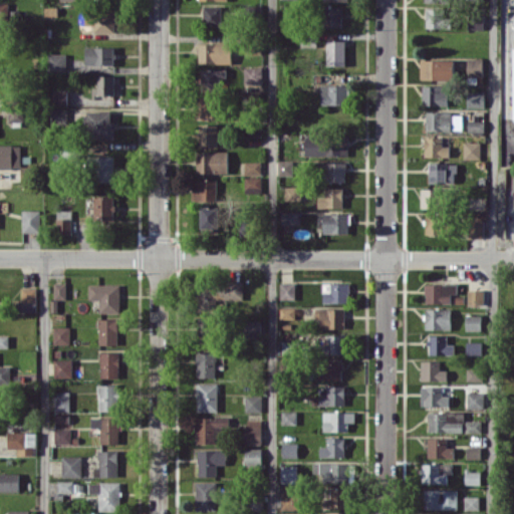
[(8,2),(0,2),(0,18),(8,18),(8,2)]
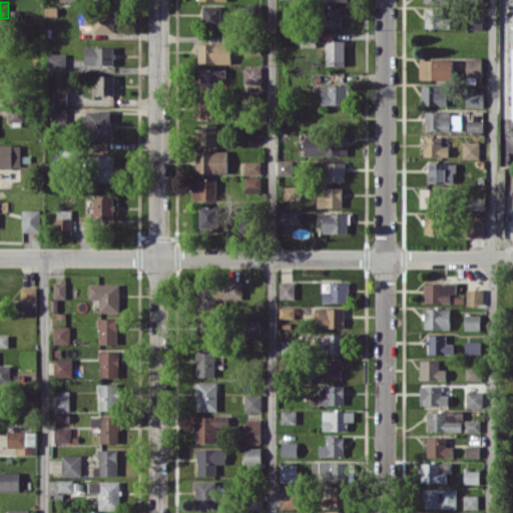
[(220,6),(202,6),(202,26),(220,25),(220,6)]
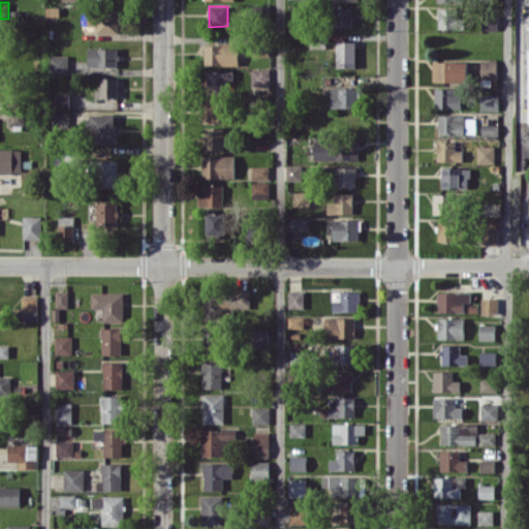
[(351,28),(352,7),(333,7),(333,27),(351,28)]
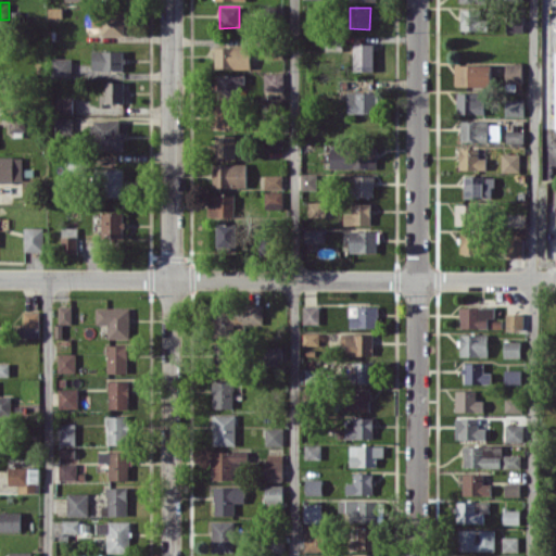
[(487,30),(488,9),(460,8),(460,29),(487,30)]
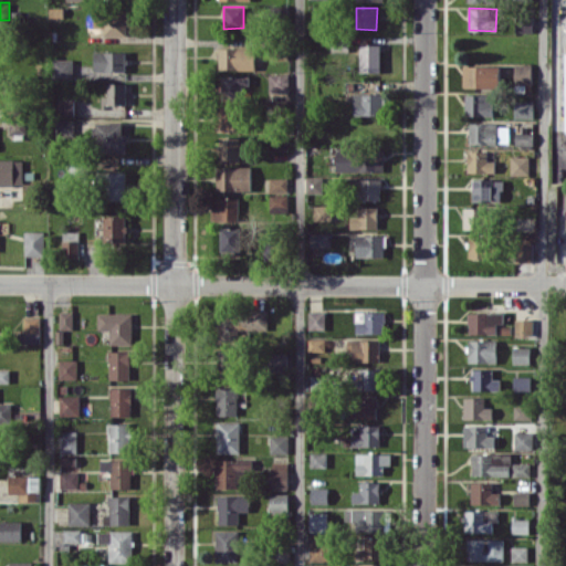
[(126,11),(92,11),(92,28),(104,28),(104,35),(126,35),(126,11)]
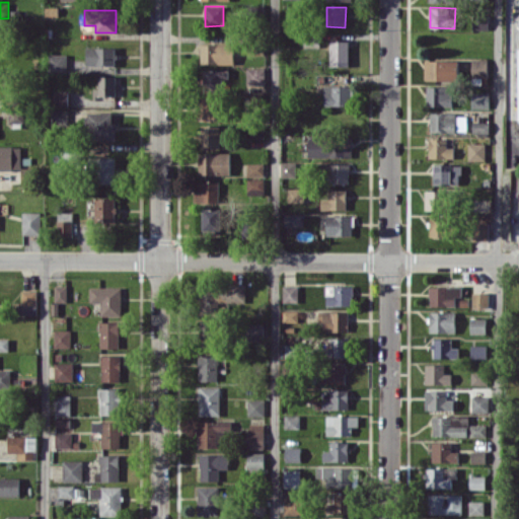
[(348,66),(349,41),(329,41),(329,66),(348,66)]
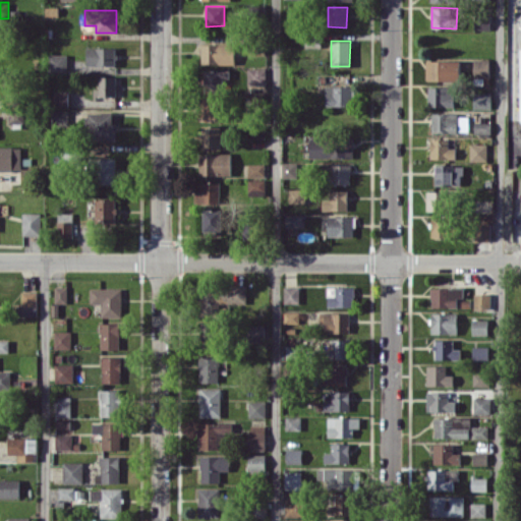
[(201,64),(234,63),(234,44),(200,44),(201,64)]
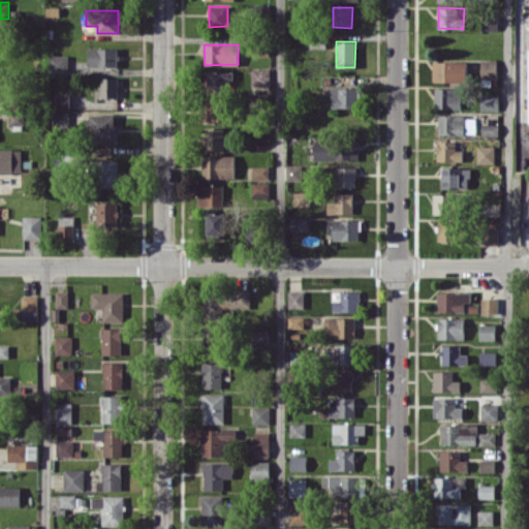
[(88,66),(117,66),(117,48),(88,48),(88,66)]
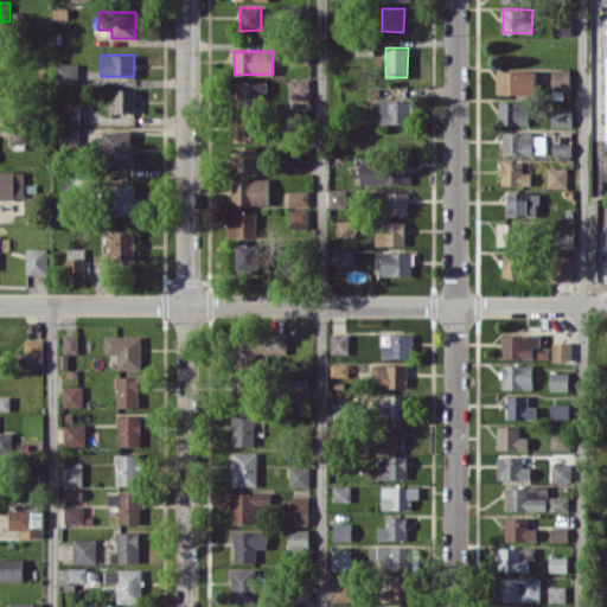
[(78,63),(56,63),(57,83),(78,82),(78,63)]
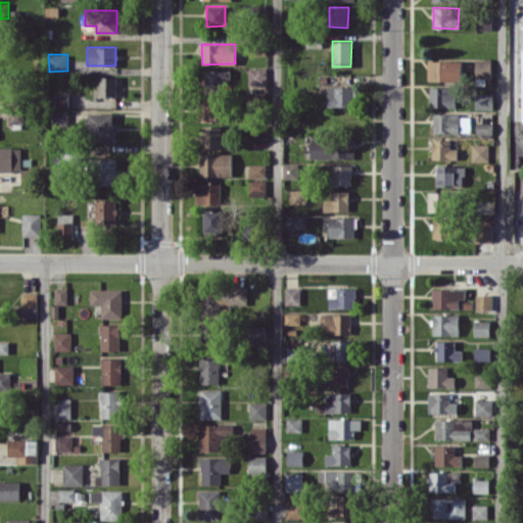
[(475,78),(490,78),(490,59),(475,58),(475,78)]
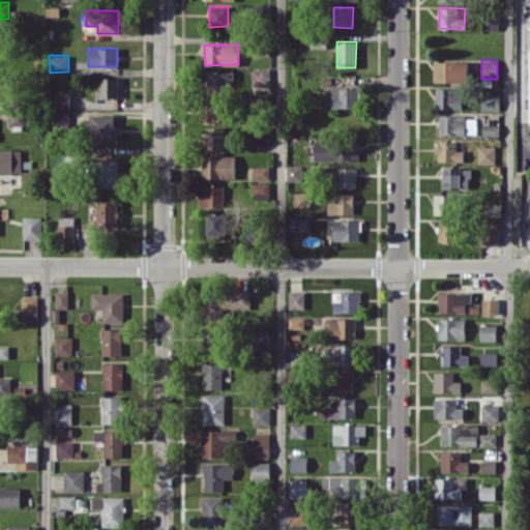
[(468,82),(468,61),(433,61),(433,82),(468,82)]
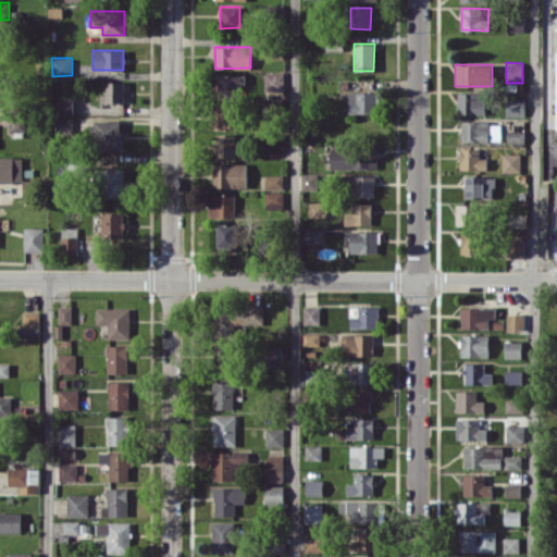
[(284,91),(285,73),(264,72),(263,91),(284,91)]
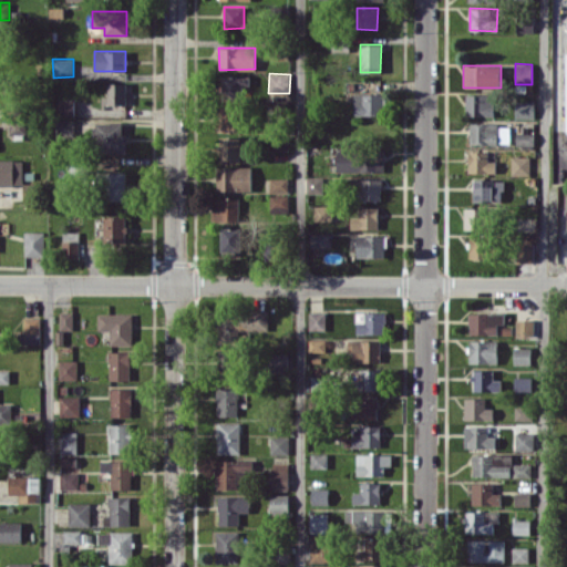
[(220,75),(220,100),(241,100),(241,88),(249,89),(249,75),(220,75)]
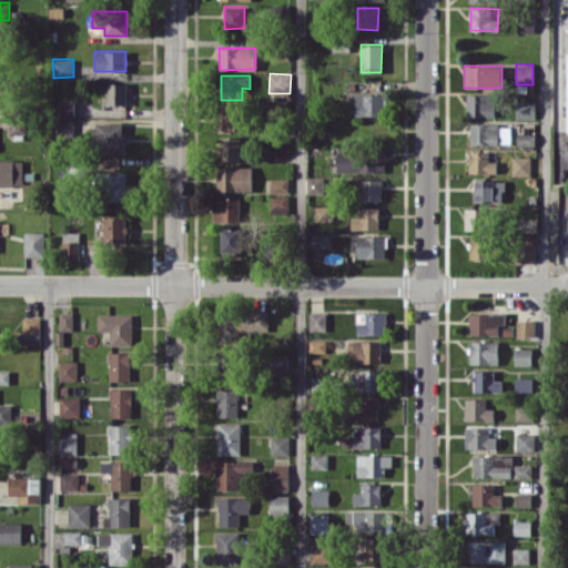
[(125,104),(125,82),(108,83),(108,95),(101,97),(102,105),(125,104)]
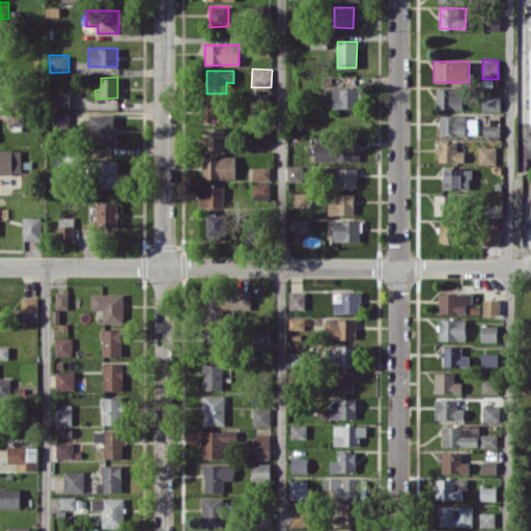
[(331,88),(332,108),(358,107),(357,87),(331,88)]
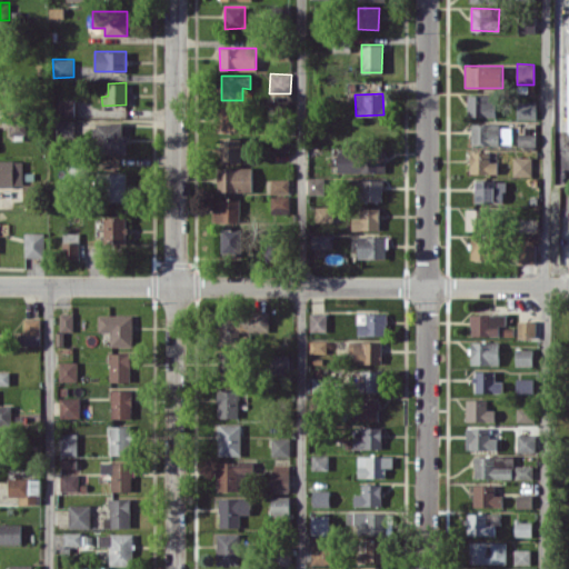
[(495,95),(467,93),(467,116),(495,117),(495,95)]
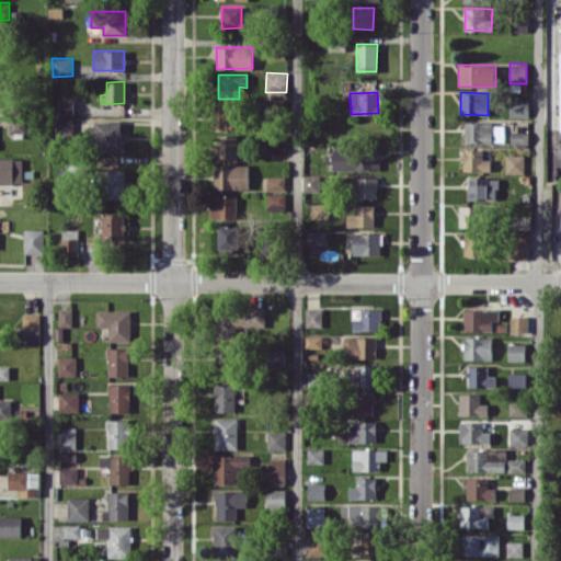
[(73,114),(73,99),(56,98),(56,114),(73,114)]
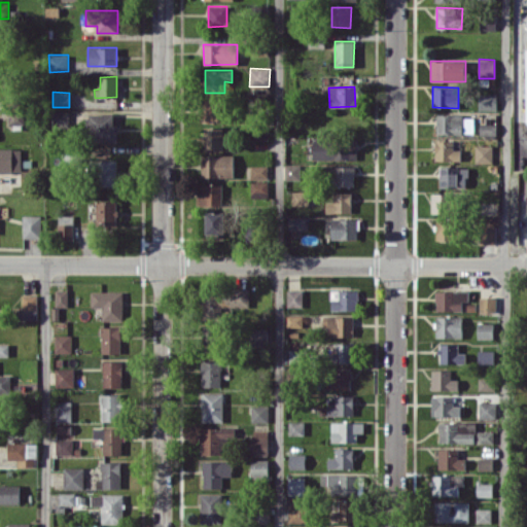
[(479,109),(496,109),(497,94),(479,94),(479,109)]
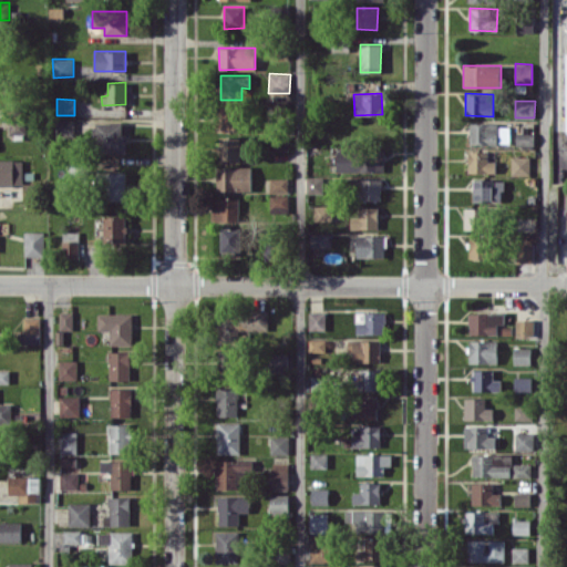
[(218,130),(237,130),(237,107),(217,109),(218,130)]
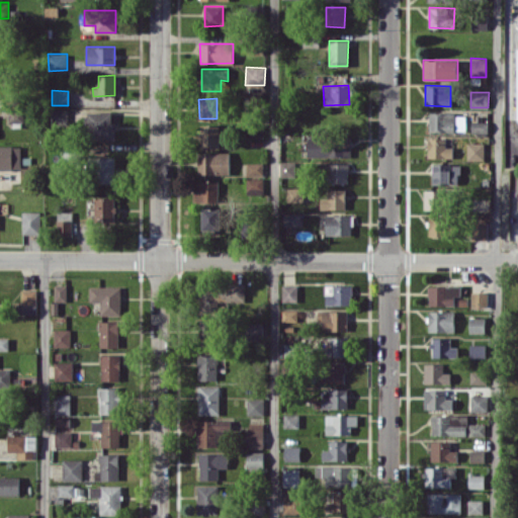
[(7,109),(8,122),(23,121),(22,108),(7,109)]
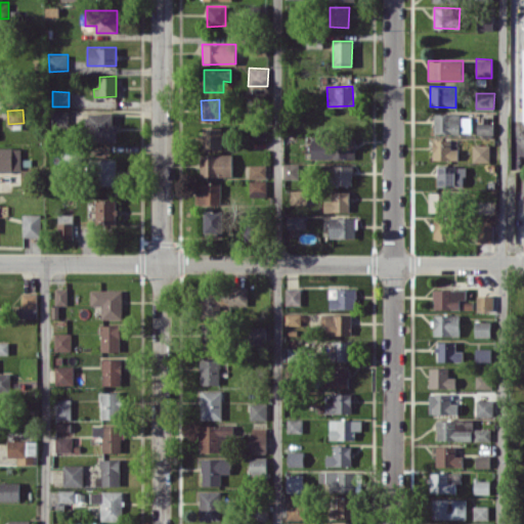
[(113,113),(89,114),(89,142),(117,141),(117,123),(113,123),(113,113)]
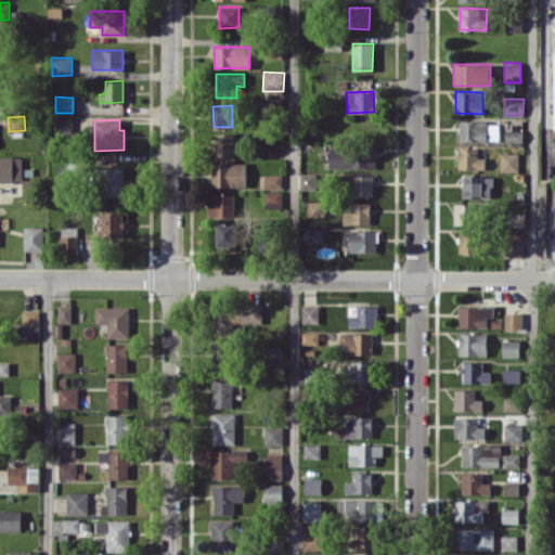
[(487,120),(460,120),(459,141),(487,141),(487,120)]
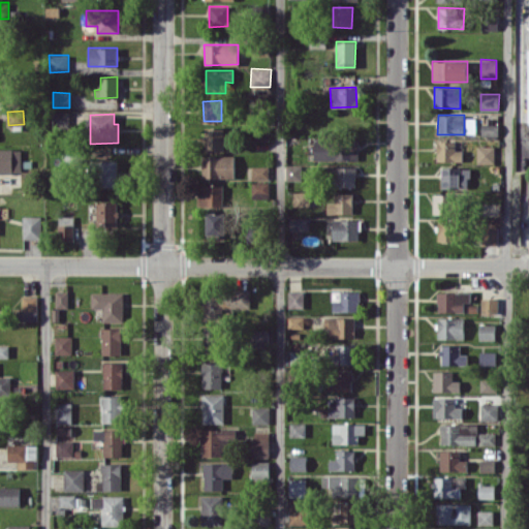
[(481,135),(497,135),(497,125),(486,124),(486,127),(492,127),(492,128),(481,128),(481,135)]
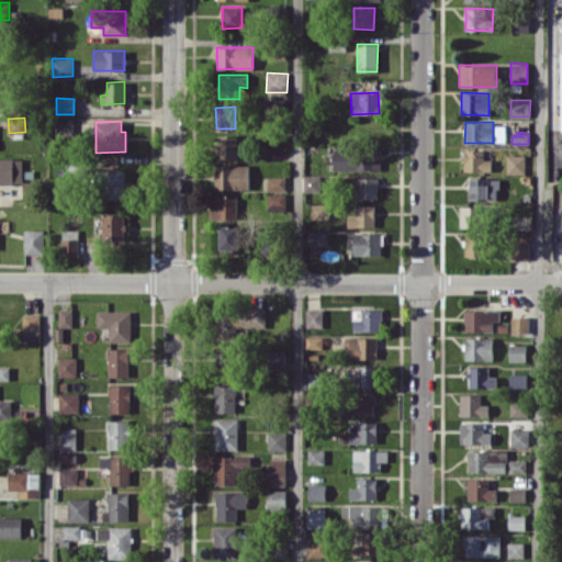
[(216,159),(237,158),(237,135),(216,136),(216,159)]
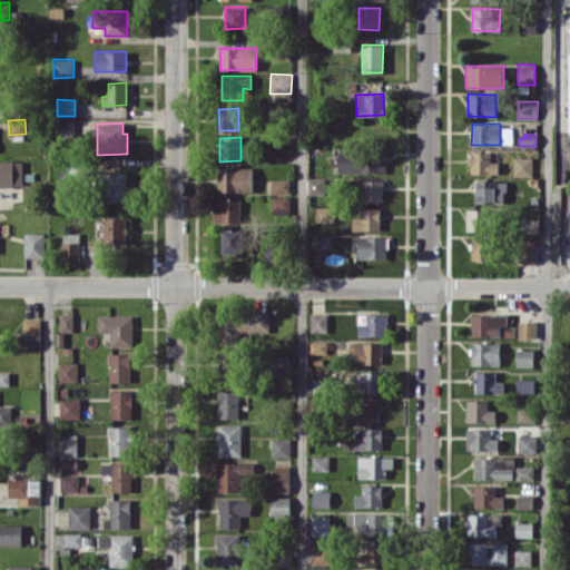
[(271,140),(271,151),(287,151),(287,140),(271,140)]
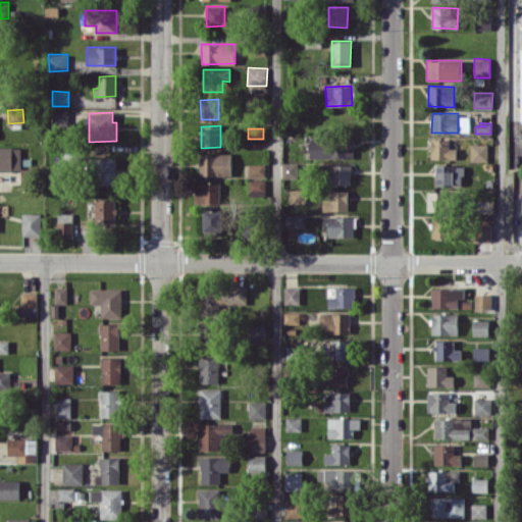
[(353,158),(353,138),(310,138),(309,158),(353,158)]
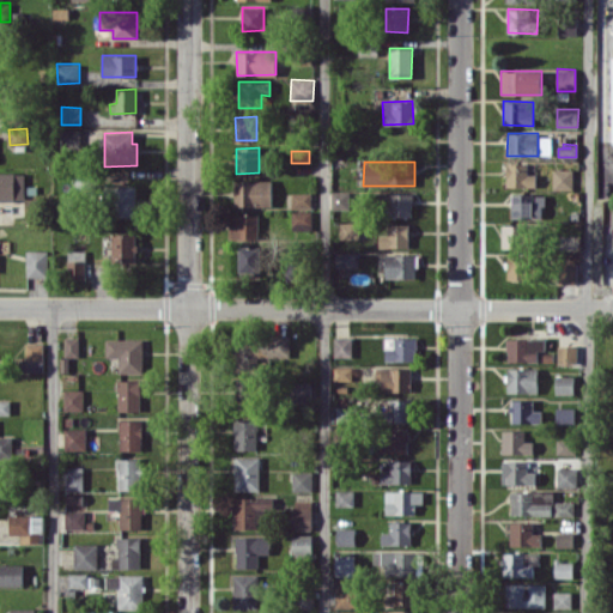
[(527,163),(505,163),(507,187),(536,187),(536,174),(528,174),(527,163)]
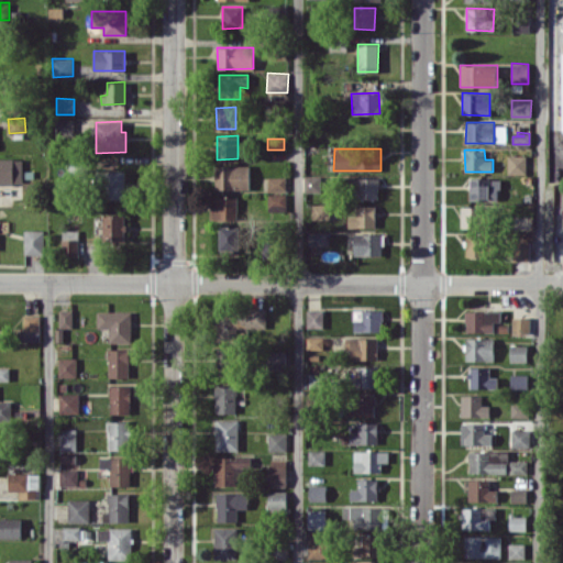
[(507,174),(526,174),(526,155),(508,155),(507,174)]
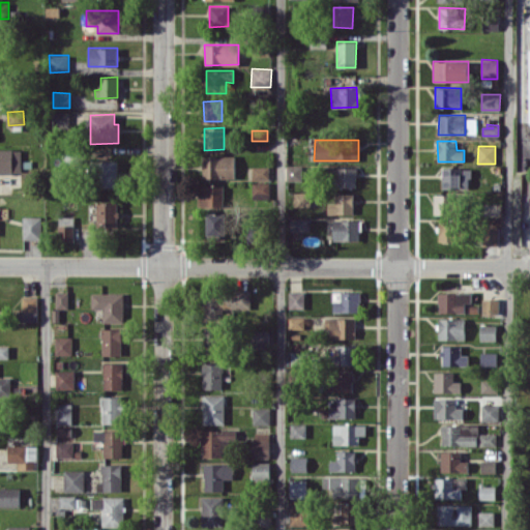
[(0,149),(0,173),(21,173),(21,149),(0,149)]
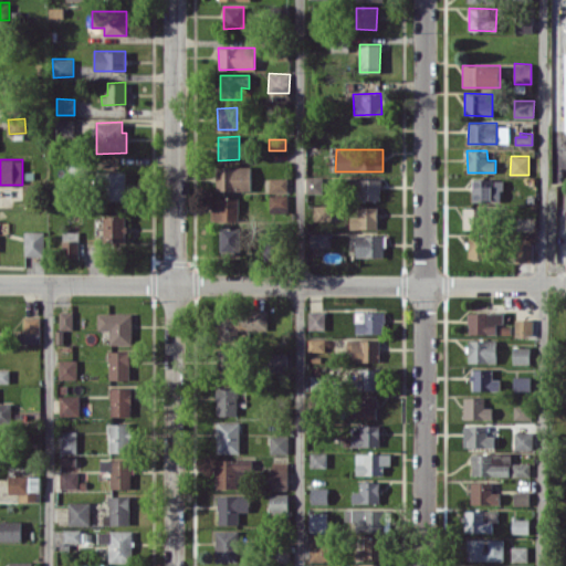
[(251,167),(216,166),(216,189),(250,190),(251,167)]
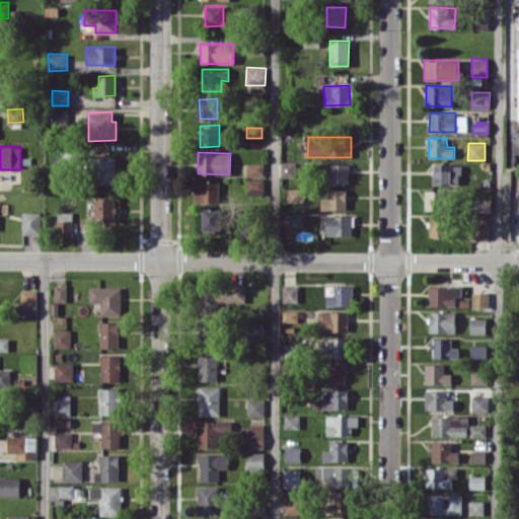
[(115,183),(115,157),(96,156),(95,182),(115,183)]
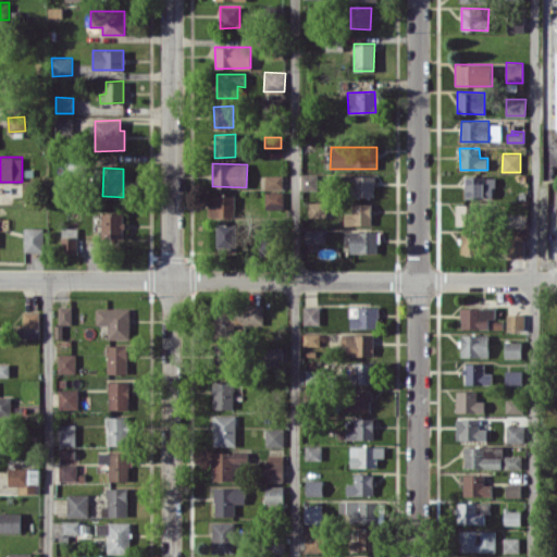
[(317,190),(317,173),(301,173),(300,189),(317,190)]
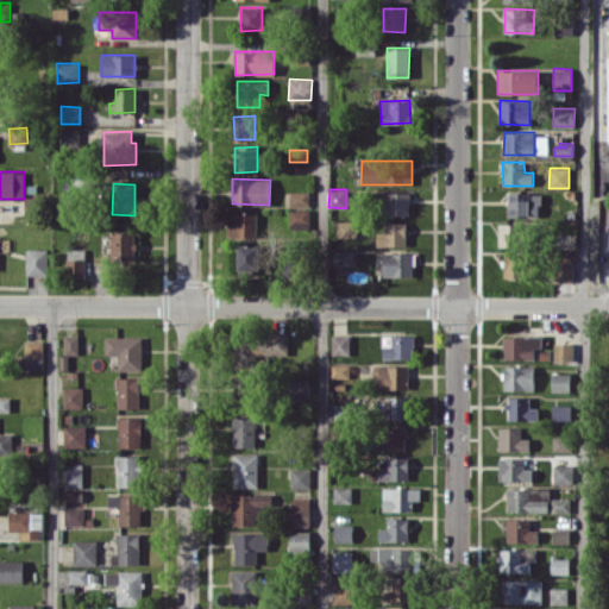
[(309,192),(289,192),(289,206),(308,206),(309,192)]
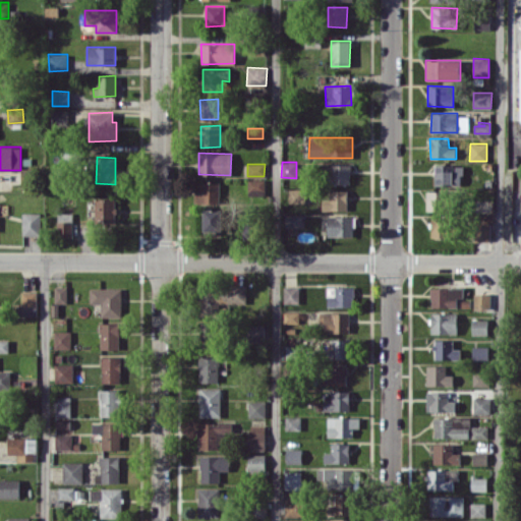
[(349,184),(350,164),(322,164),(321,172),(327,172),(327,183),(349,184)]
